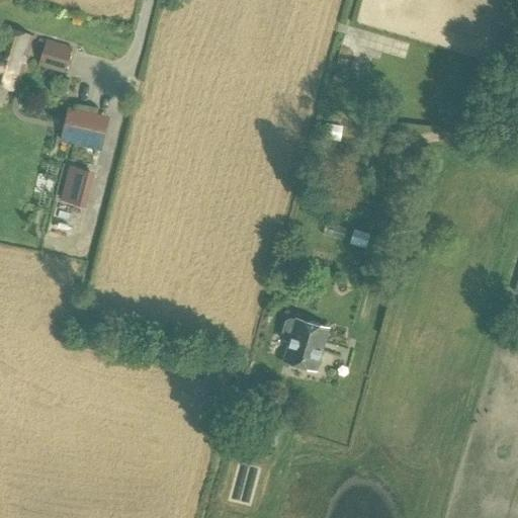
[(0,26),(0,85),(16,90),(29,48),(32,36),(0,26)]
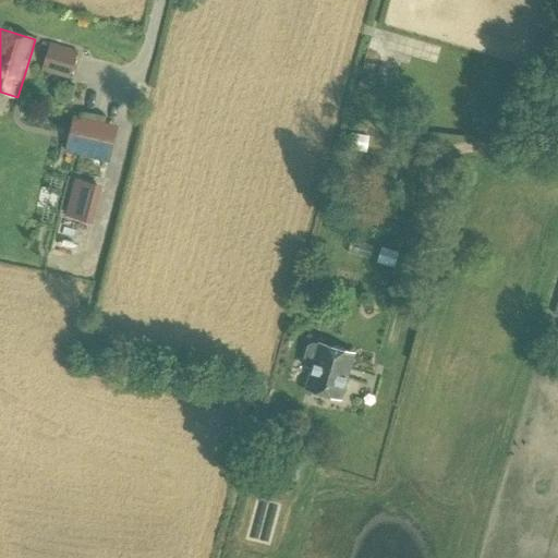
[(46,55),(41,72),(70,81),(74,63),(77,52),(49,44),(46,55)]
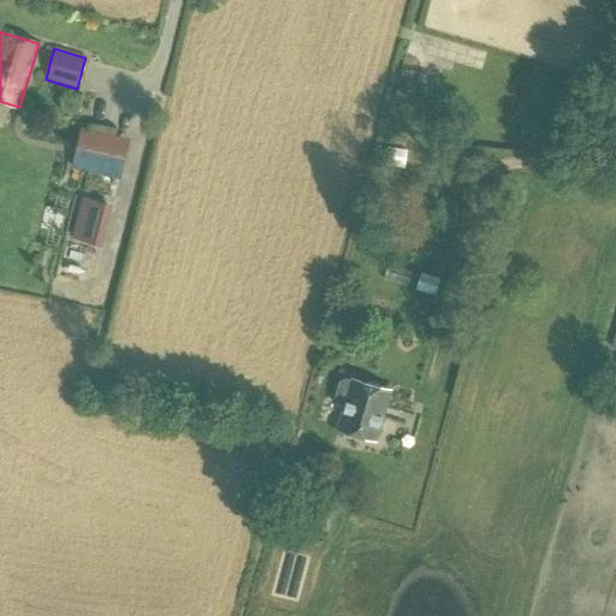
[(77,141),(71,165),(120,176),(125,153),(77,141)]
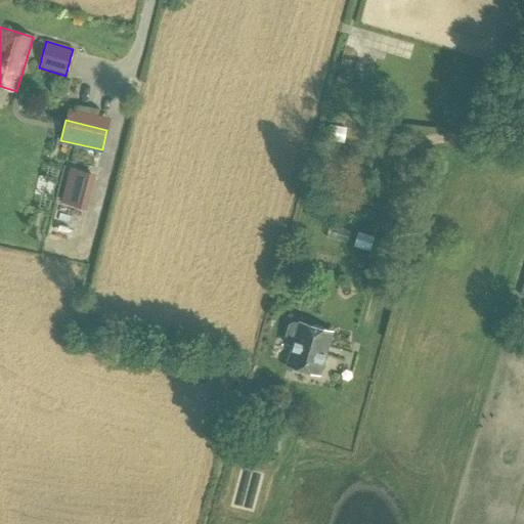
[(71,167),(62,202),(80,206),(88,171),(71,167)]
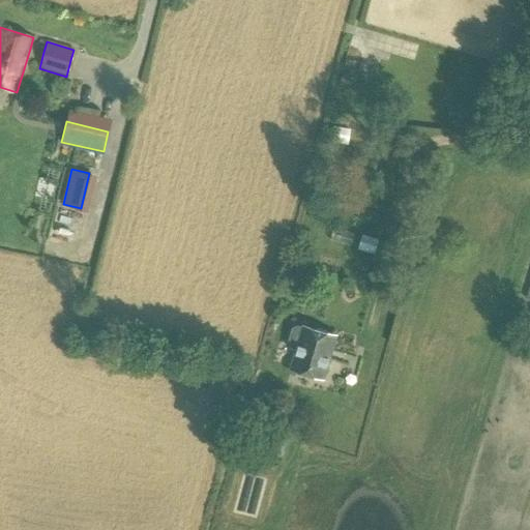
[(324,233),(343,237),(346,225),(327,222),(324,233)]
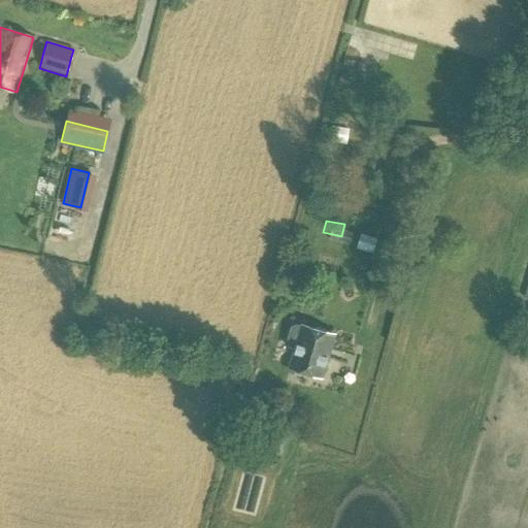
[(356,248),(373,253),(377,237),(360,233),(356,248)]
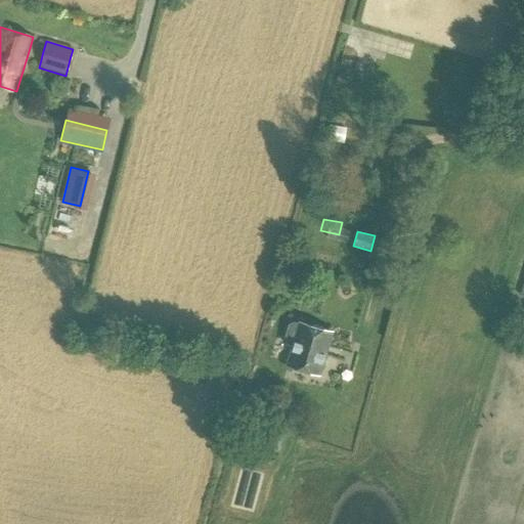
[(289,325),(286,336),(289,341),(294,342),(287,364),(319,375),(333,333),(300,322),(299,324),(294,322),(289,325)]
